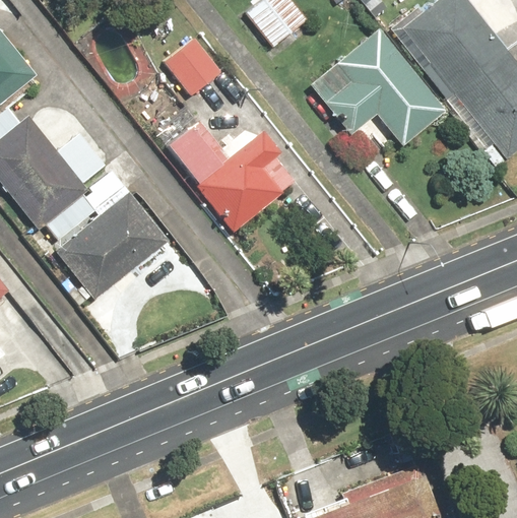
[(307,18),(292,0),(260,0),(245,13),(274,47),(307,18)]
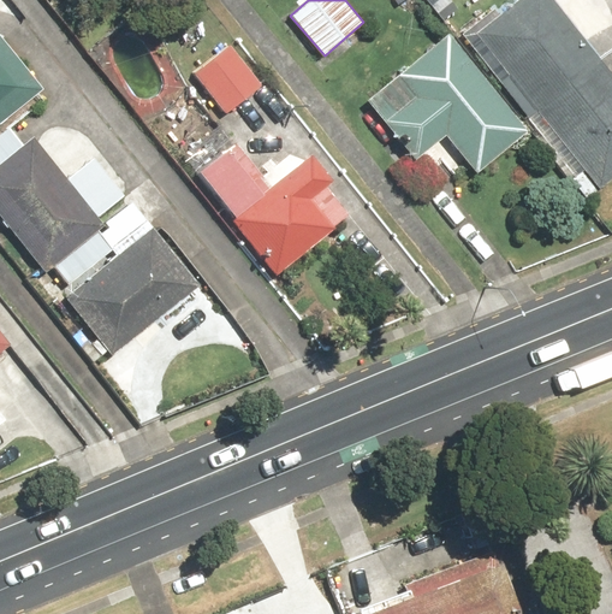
[(611,70),(558,0),(518,0),(477,33),(599,190),(611,181),(611,70)]
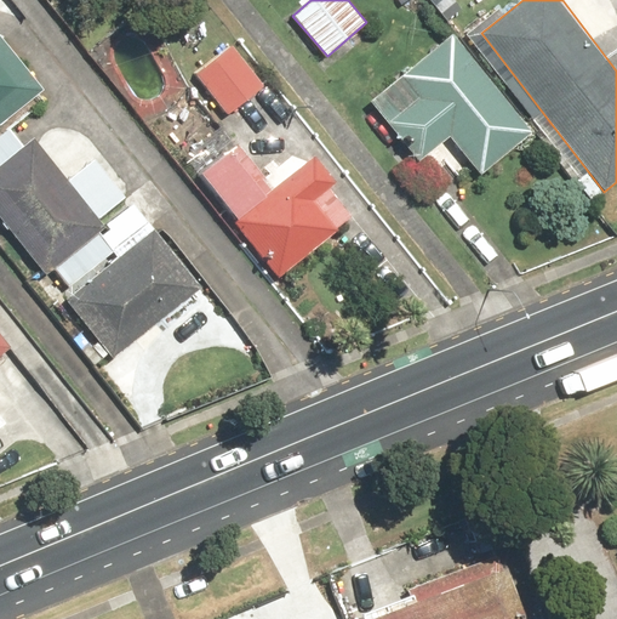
[(446,37),(369,108),(420,163),(445,138),(480,176),(531,129),(446,37)]
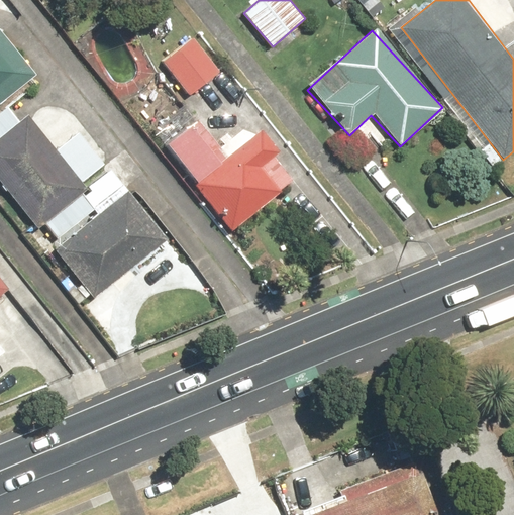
[(0,101),(34,73),(0,32),(0,101)]
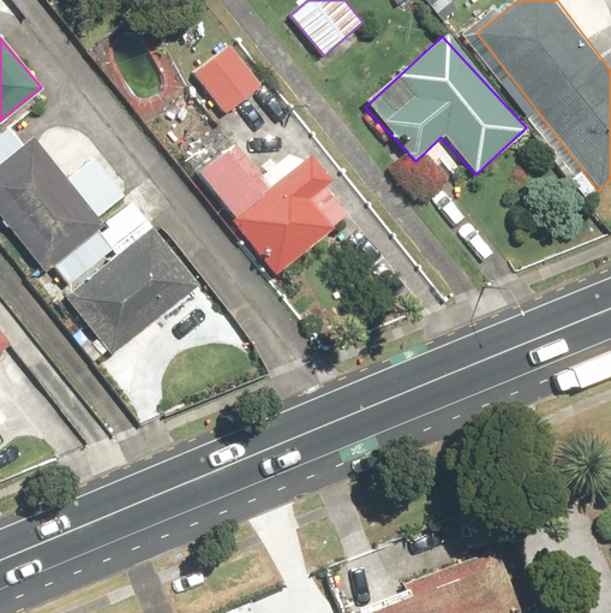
[(233,46),(195,72),(225,113),(262,85),(233,46)]
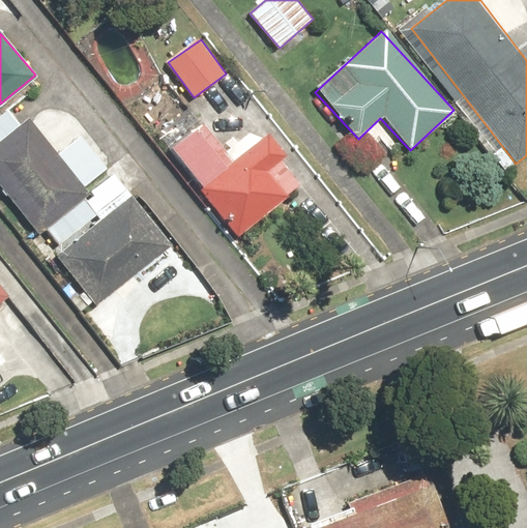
[(58,244),(96,214),(85,200),(92,195),(85,185),(114,164),(68,106),(39,128),(29,115),(22,121),(9,107),(0,114),(0,184),(39,235),(47,230),(58,244)]
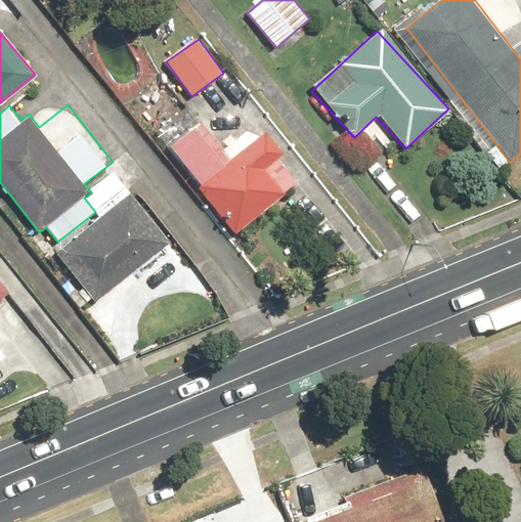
[(229,156),(203,120),(167,147),(232,234),(287,193),(276,178),(288,170),(278,158),(284,154),(265,129),(229,156)]
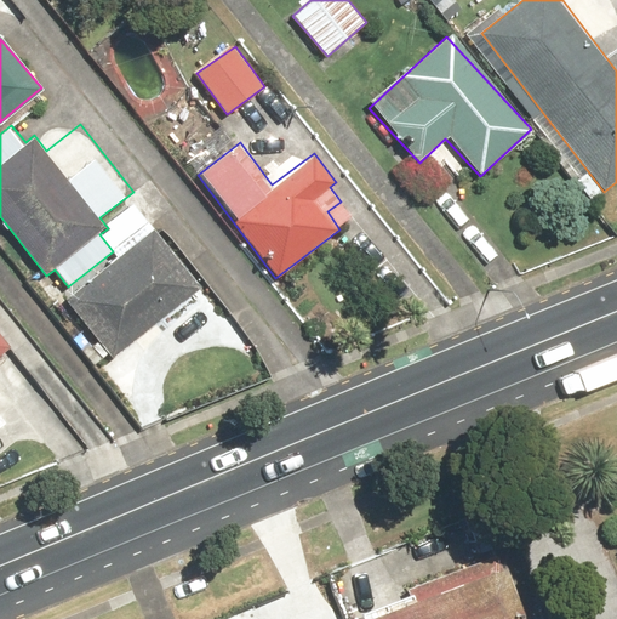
[(200,288),(152,228),(66,300),(114,359),(200,288)]
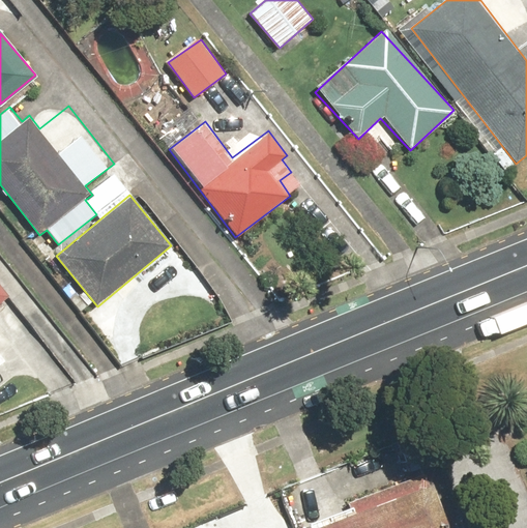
[(0,364),(2,363),(0,359),(0,304),(8,298),(0,287),(0,364)]
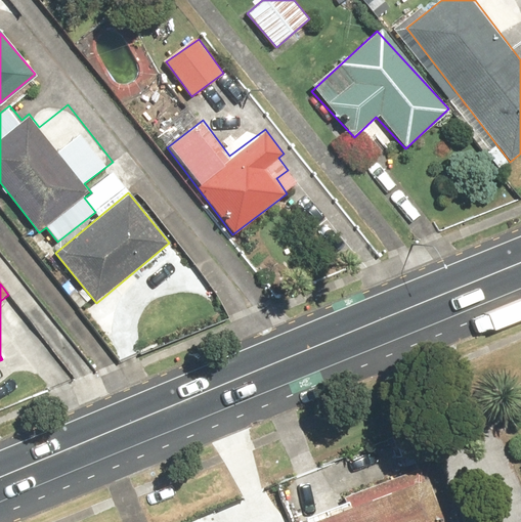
[(297,517),(299,521),(435,521),(416,471),(297,517)]
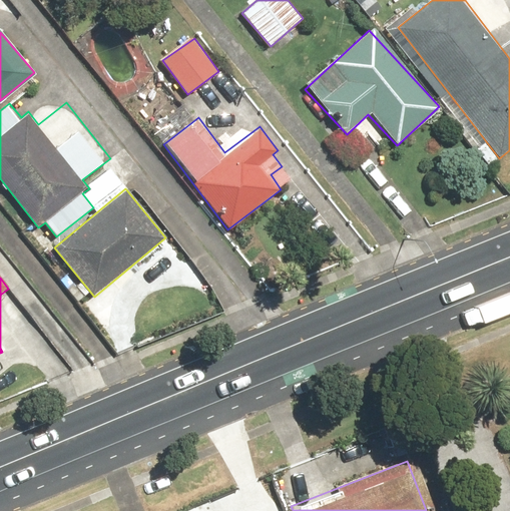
All buildings are outlined.
